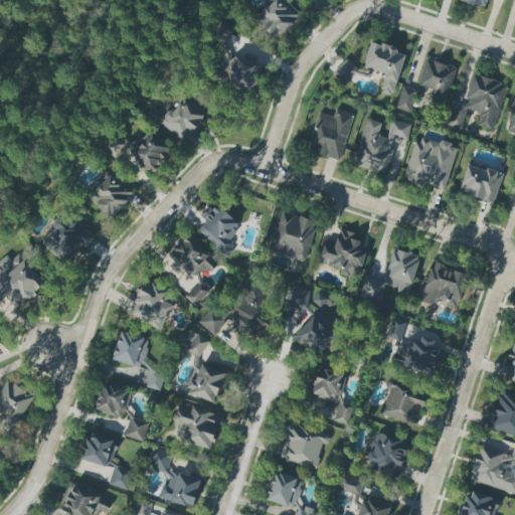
[(298,17),(280,0),(273,0),(253,20),(276,41),(298,17)]
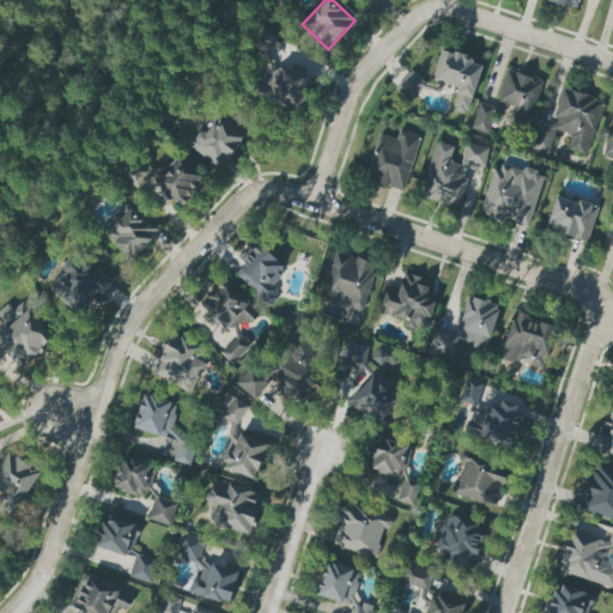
[(252,48),(266,55),(277,32),(262,25),(252,48)]
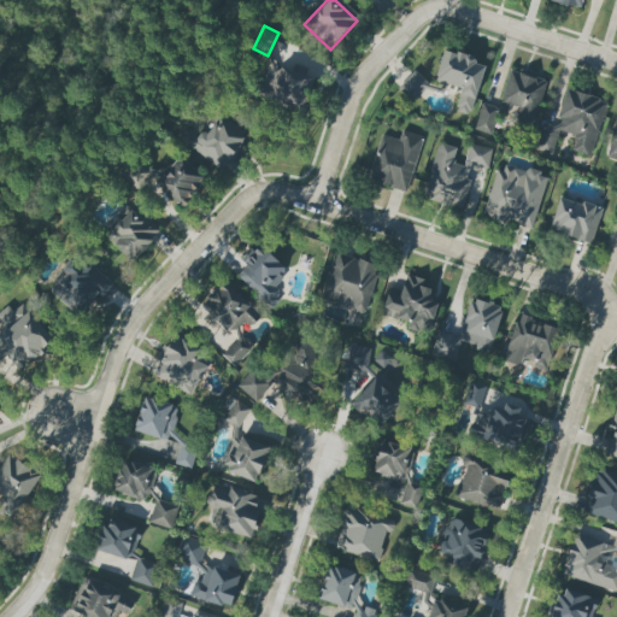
[(486,63),(444,51),(434,81),(460,88),(454,107),(470,112),(486,63)]
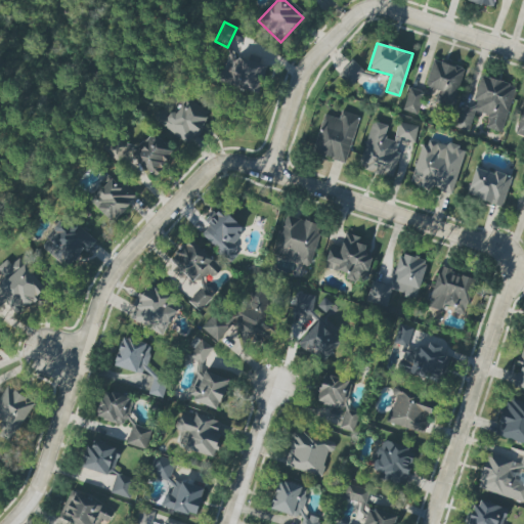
[(227,54),(219,83),(259,94),(267,66),(227,54)]
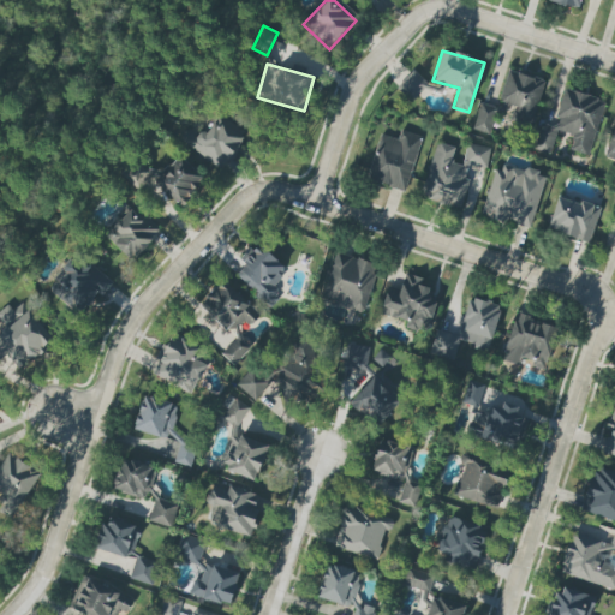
[(428,83),(412,71),(396,90),(412,102),(428,83)]
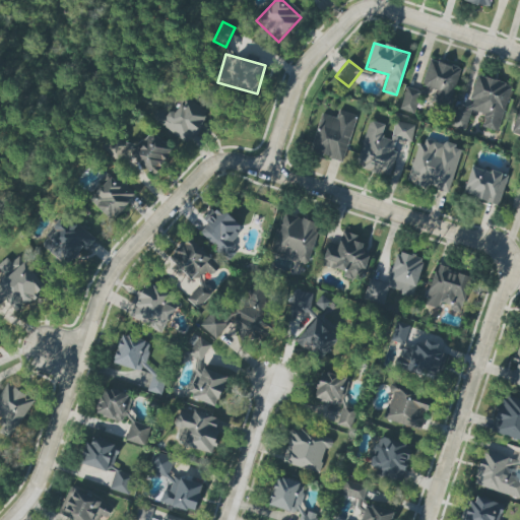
[(459,67),(429,60),(421,86),(436,90),(433,102),(450,106),(459,67)]
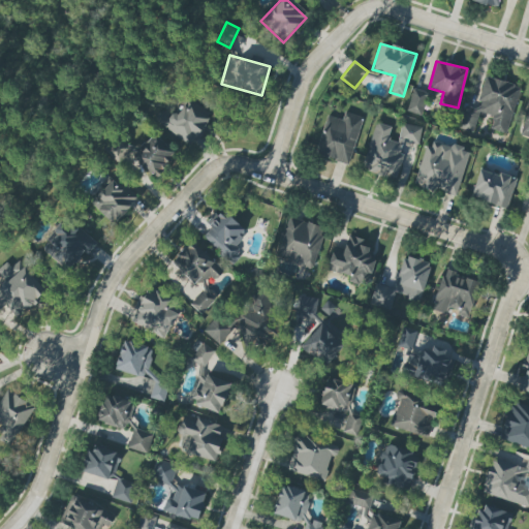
[(506,134),(520,87),(485,76),(476,109),(464,104),(458,129),(472,133),(478,112),(493,116),(490,129),(506,134)]
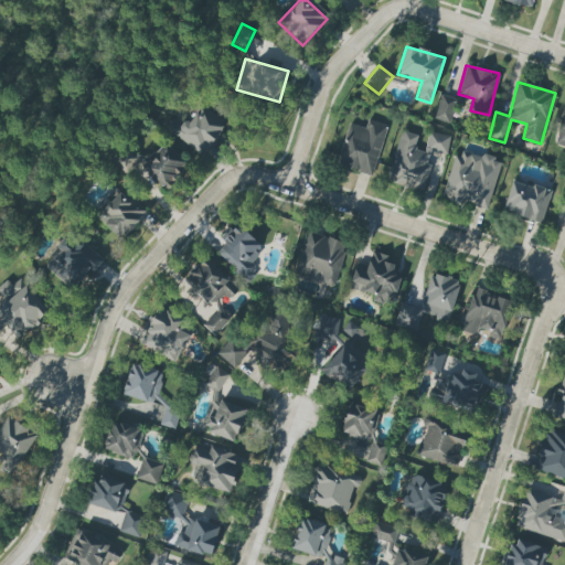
[(450,124),(457,99),(440,95),(434,119),(450,124)]
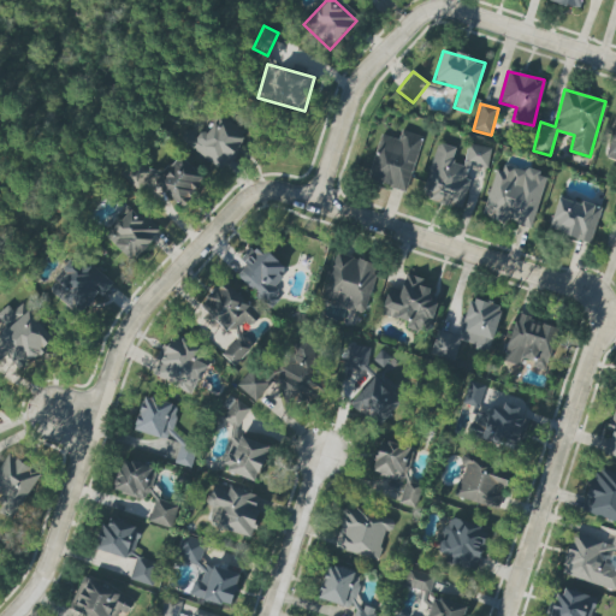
[(220,170),(248,136),(218,112),(190,146),(220,170)]
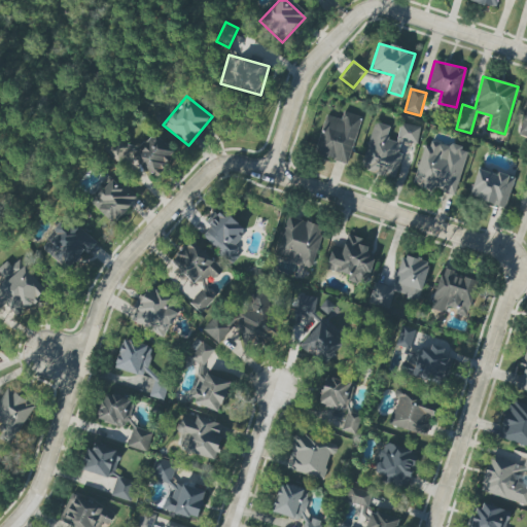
[(361,116),(343,111),(341,119),(326,115),(315,154),(348,164),(361,116)]
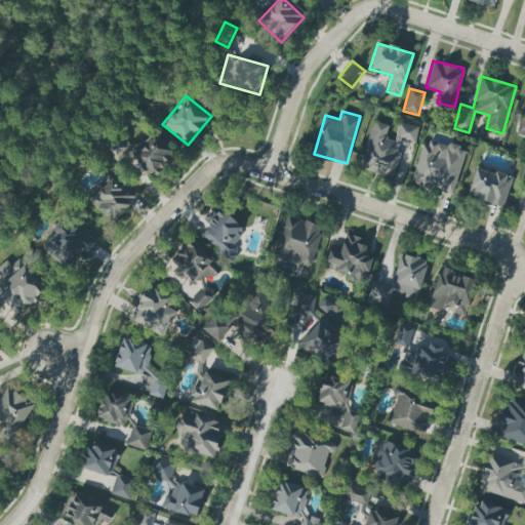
[(389,126),(372,122),(359,169),(393,178),(400,154),(394,152),(397,143),(385,138),(389,126)]
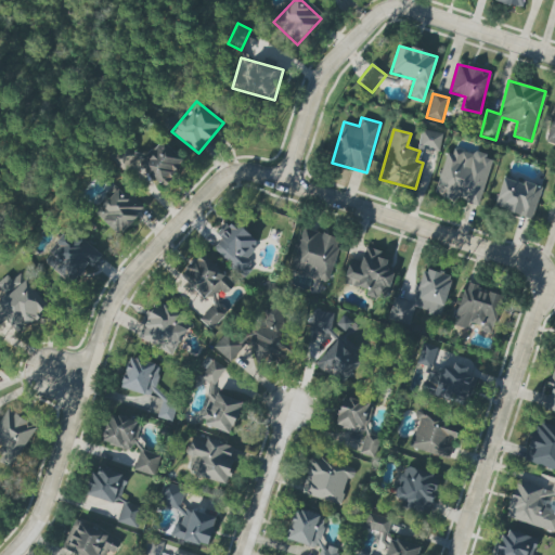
[(182,155),(154,142),(140,171),(168,184),(182,155)]
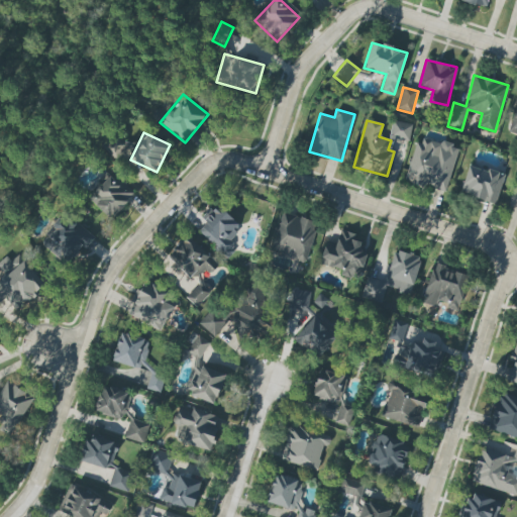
[(406,182),(424,187),(425,186),(446,191),(457,146),(417,136),(406,182)]
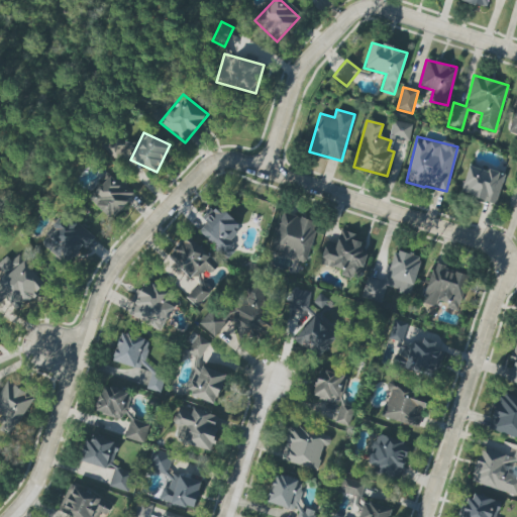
[(504,176),(469,165),(460,194),(495,204),(504,176)]
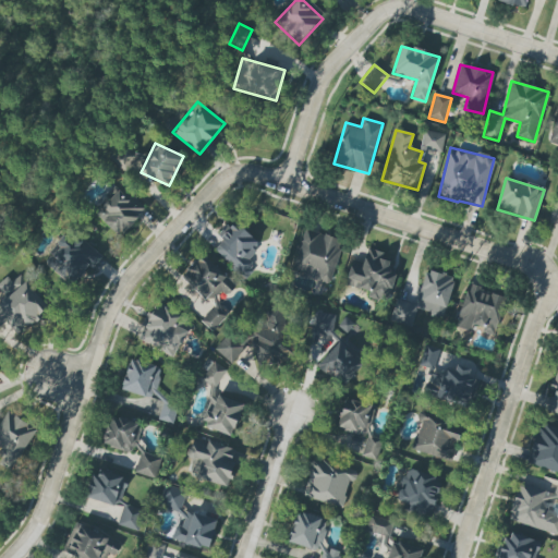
[(122,235),(143,206),(113,185),(93,215),(122,235)]
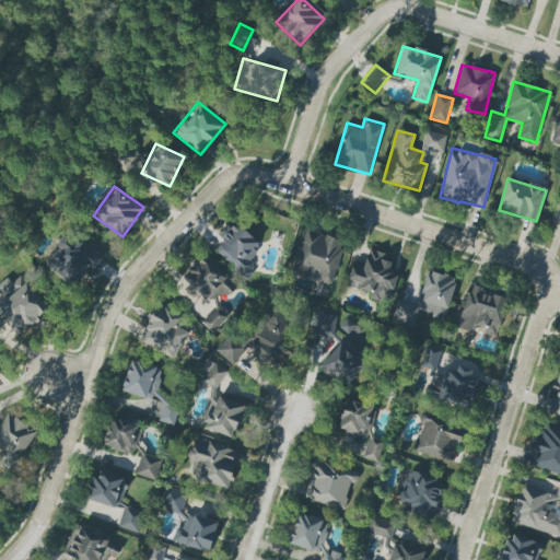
[(214,252),(245,279),(256,266),(248,259),(260,245),(232,221),(219,237),(223,241),(214,252)]
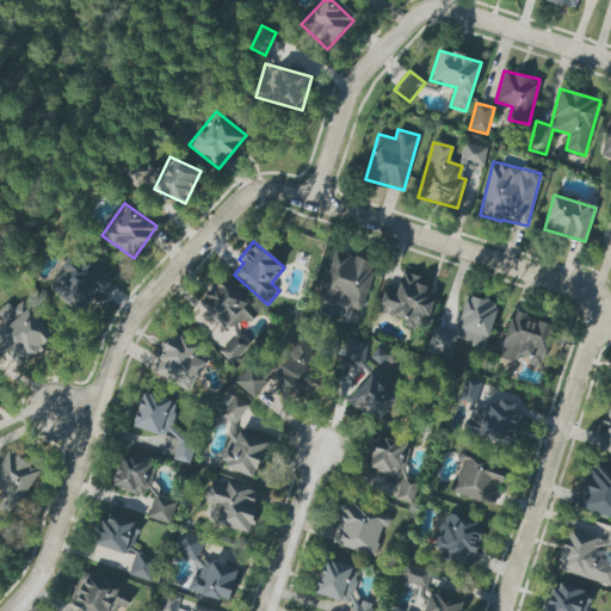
[(359,312),(375,264),(333,250),(318,298),(359,312)]
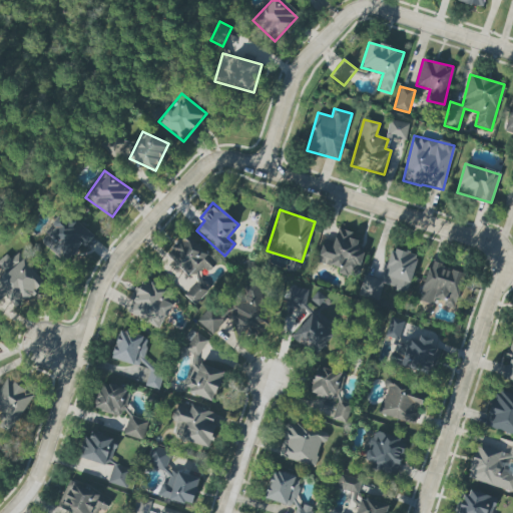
[(68,263),(80,242),(85,246),(93,234),(58,212),(39,244),(68,263)]
